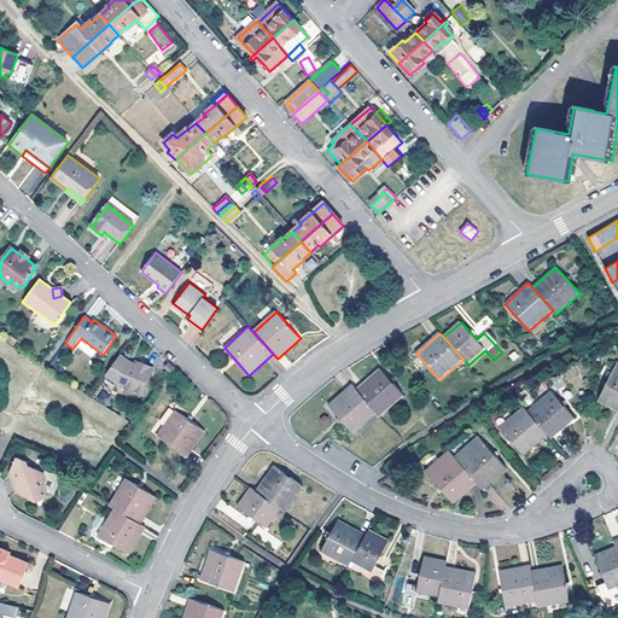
[(129,362),(120,354),(104,377),(118,386),(145,395),(153,371),(145,367),(146,363),(136,361),(135,363),(134,367),(128,366),(129,362)]
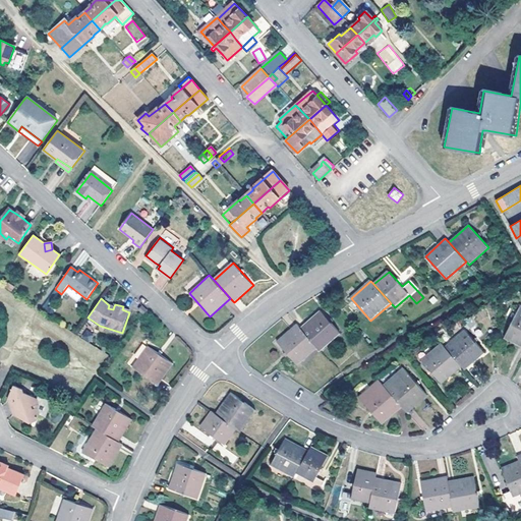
[(323,311),(302,330),(320,349),(323,353),(343,335),(323,311)]
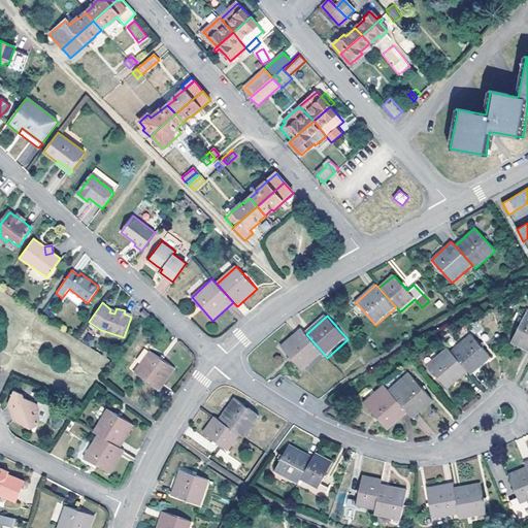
[(527,316),(513,344),(527,352),(527,316)]
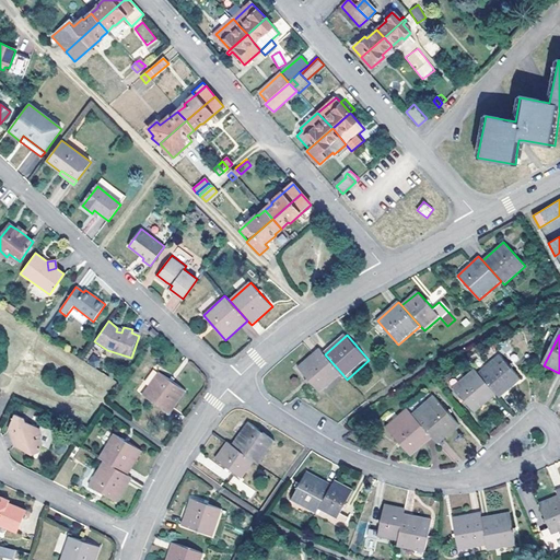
[(325,354),(322,350),(300,369),(322,394),(343,375),(325,354)]
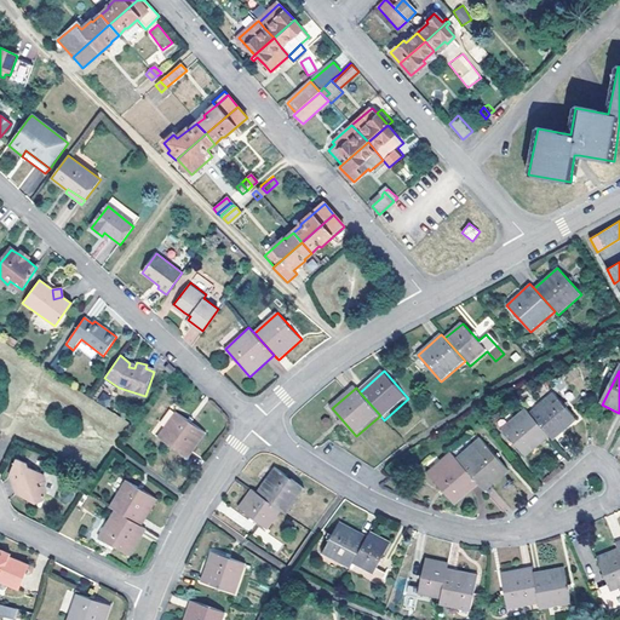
[(558,389),(530,413),(552,437),(556,441),(584,417),(558,389)]
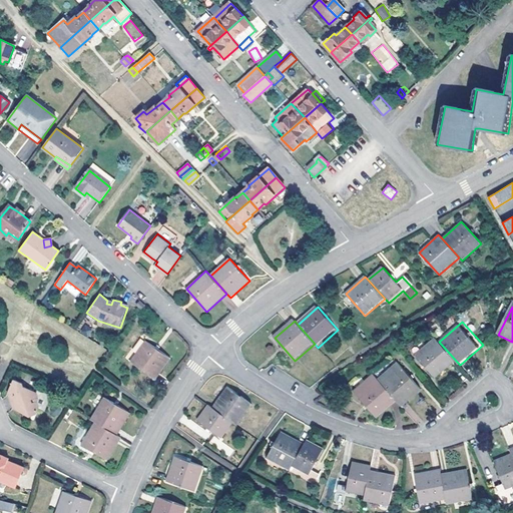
[(439,342),(436,339),(416,357),(437,380),(457,362),(439,342)]
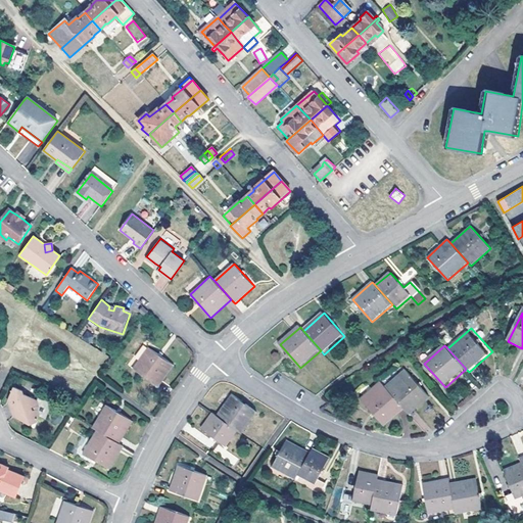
[(158,388),(174,367),(149,347),(134,369),(158,388)]
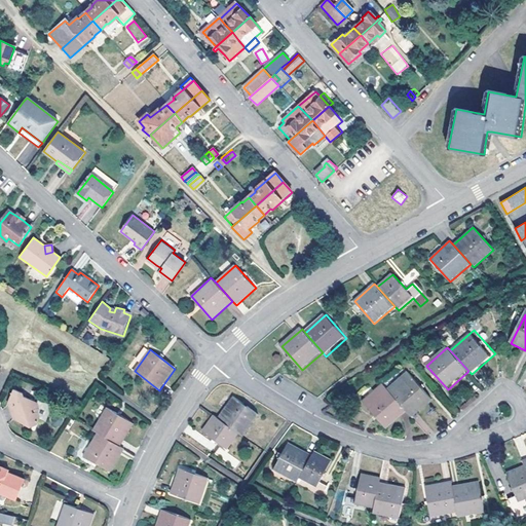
[(395,396),(410,412),(414,417),(434,400),(414,378),(409,373),(389,389),(395,396)]
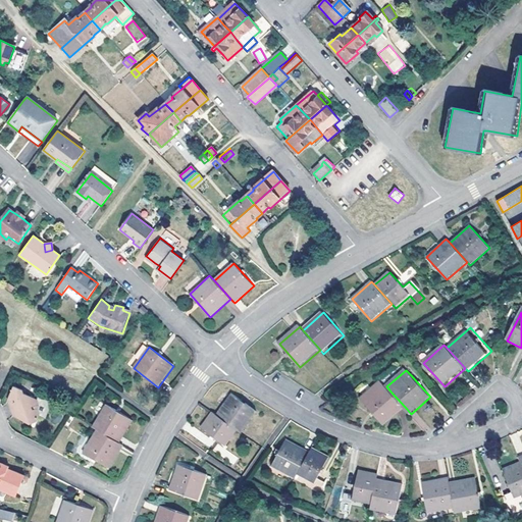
[(386,386),(380,380),(361,398),(366,404),(386,426),(407,409),(392,393),(386,386)]
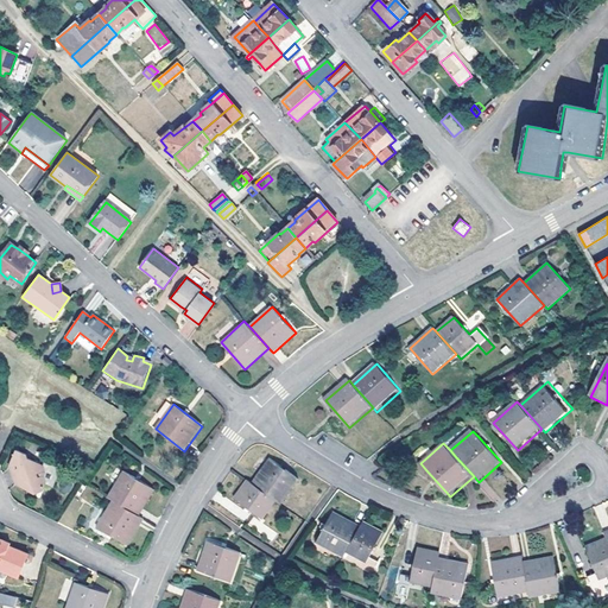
[(17,450),(10,466),(18,470),(16,475),(19,479),(16,485),(36,494),(43,493),(46,487),(54,489),(62,472),(45,463),(43,468),(29,461),(24,455),(17,450)]
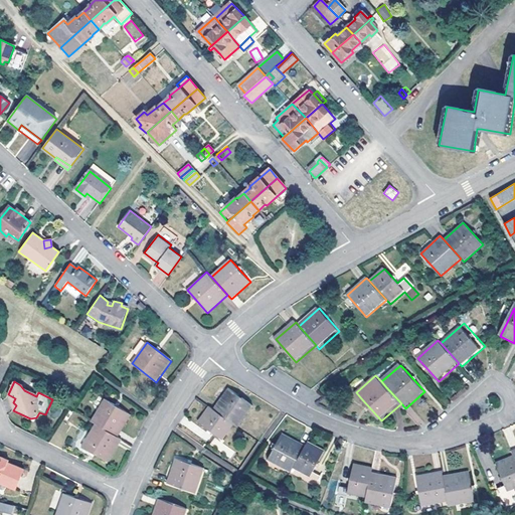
[(227,389),(213,409),(234,424),(238,427),(253,406),(227,389)]
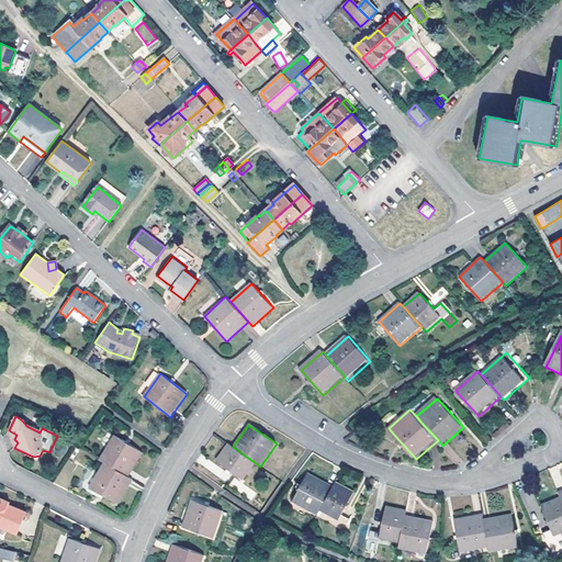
[(101,462),(124,476),(141,452),(113,434),(97,459),(101,462)]
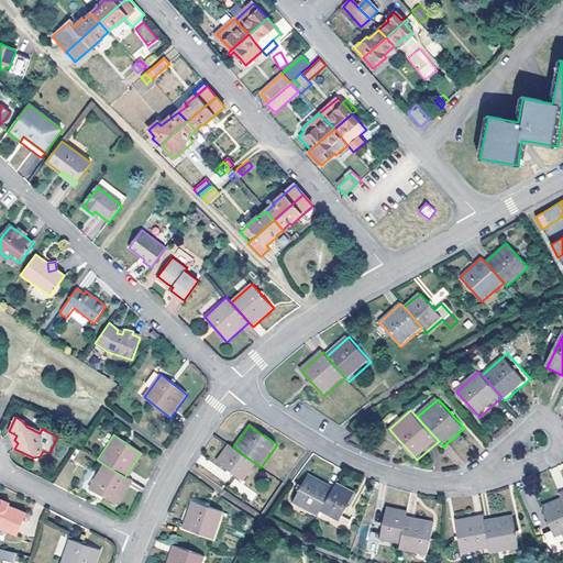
[(245,482),(256,464),(233,448),(229,444),(217,462),(245,482)]
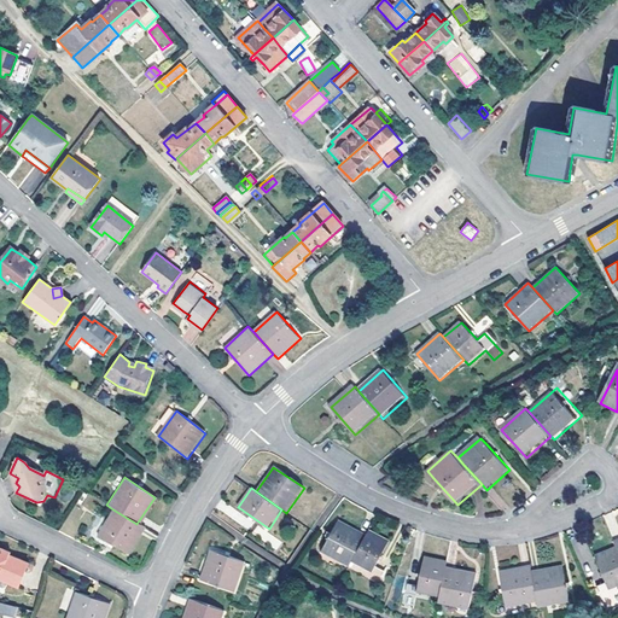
[(136,524),(111,508),(94,535),(126,554),(144,528),(136,524)]
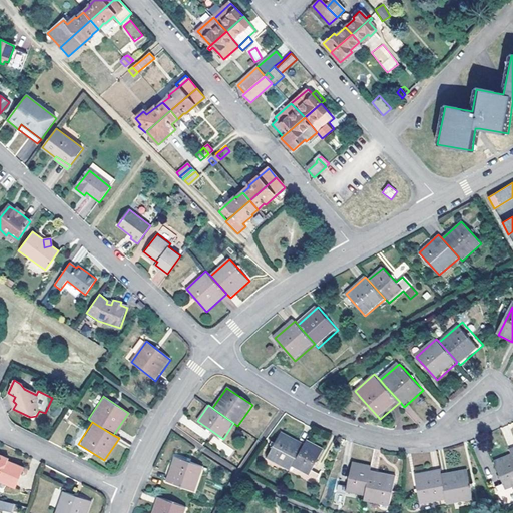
[(293,466),(305,445),(282,431),(267,458),(290,472),(293,466)]
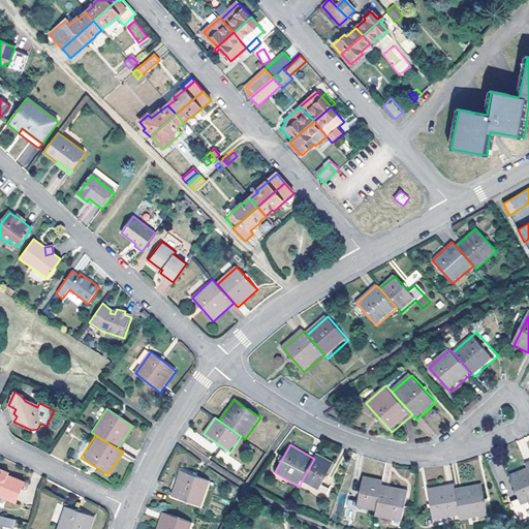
[(240,464),(220,449),(216,456),(236,470),(240,464)]
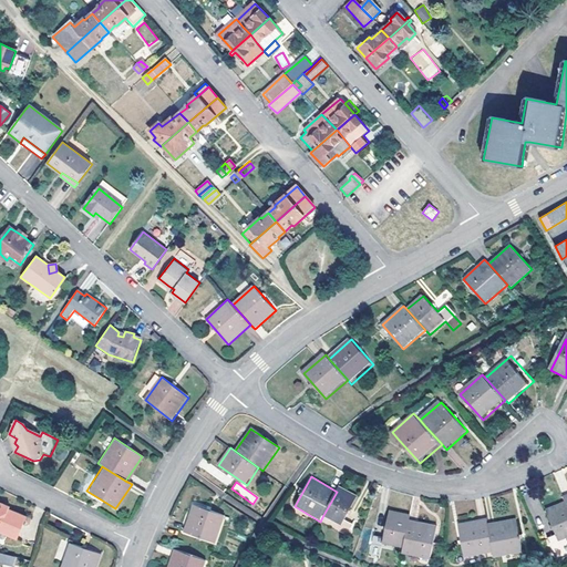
[(358,496),(340,486),(337,492),(323,515),(341,526),(336,537),(343,543),(353,526),(344,519),(358,496)]
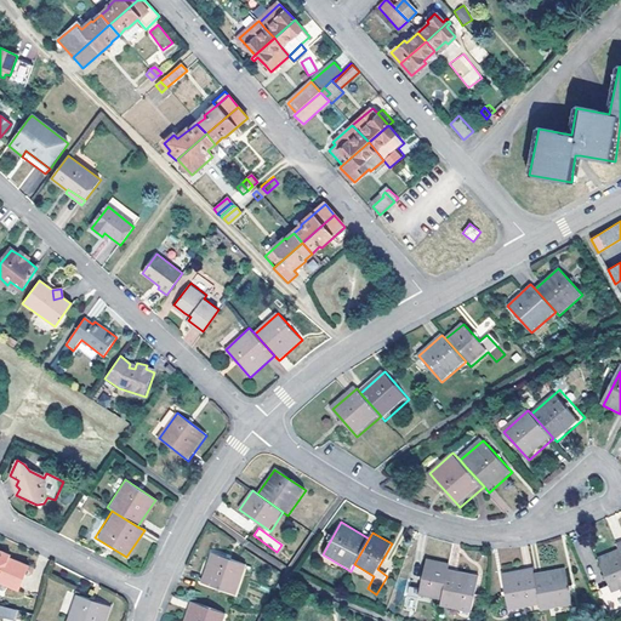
[(9,554),(0,550),(0,584),(15,591),(26,567),(7,558),(9,554)]
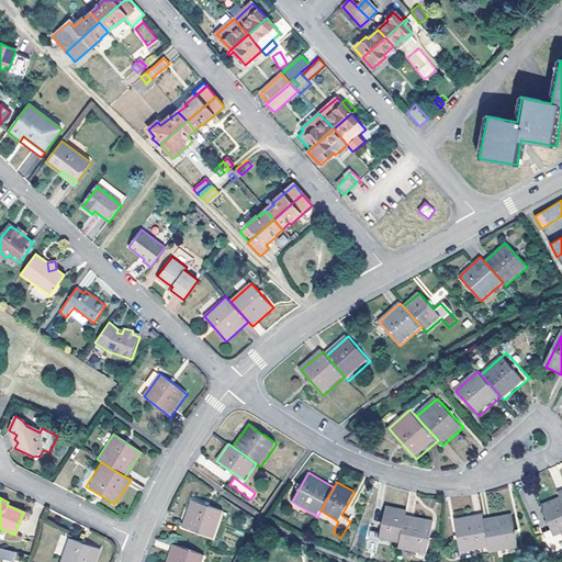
[(561,498),(543,507),(553,530),(544,535),(554,559),(561,554),(561,498)]
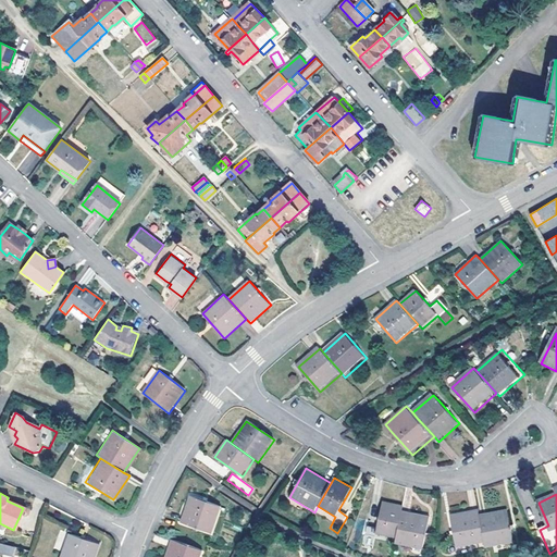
[(222,508),(190,497),(182,523),(213,535),(222,508)]
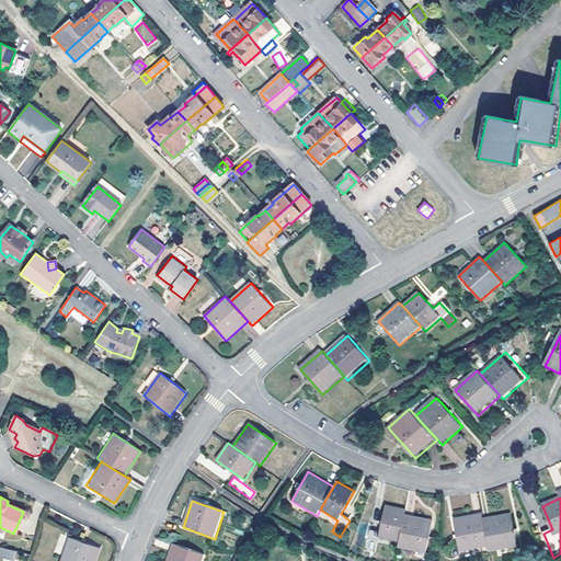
[(405,515),(408,510),(387,505),(380,531),(371,529),(367,549),(377,552),(380,538),(400,542),(405,515)]
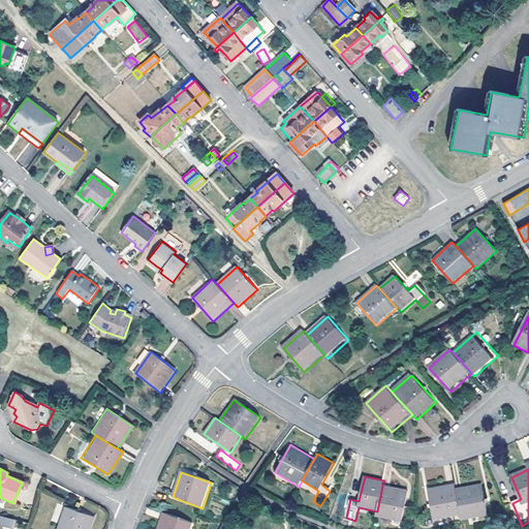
[(435,522),(461,517),(457,490),(456,485),(429,491),(435,522)]
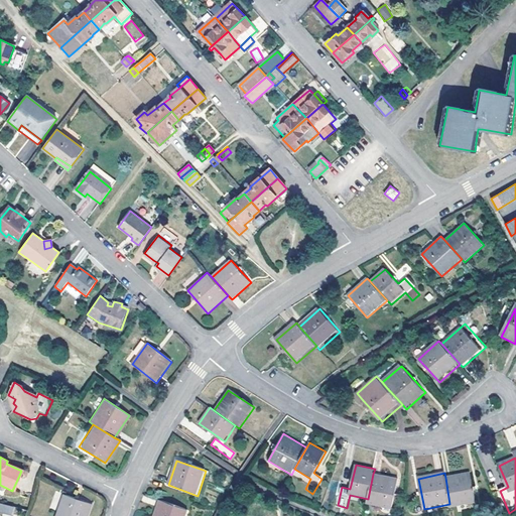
[(398,479),(373,474),(368,499),(367,504),(393,509),(398,479)]
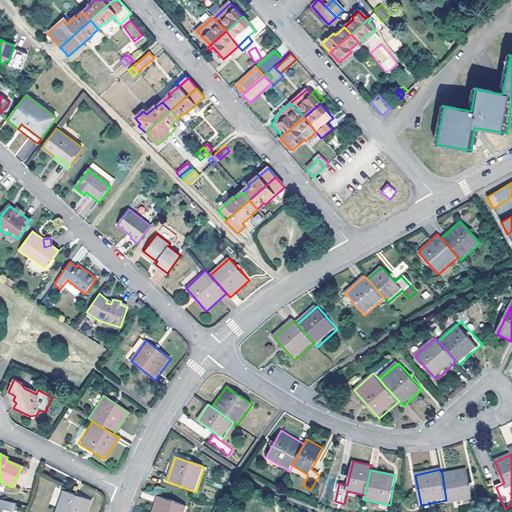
[(467,470),(442,474),(446,500),(447,505),(473,499),(467,470)]
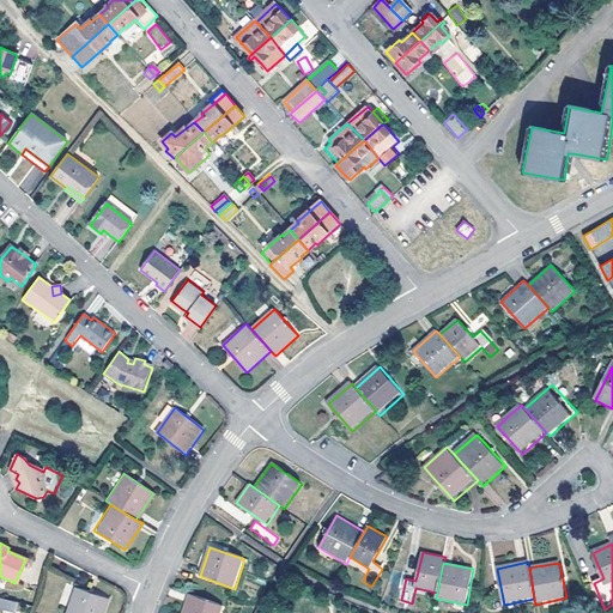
[(103,612),(108,599),(76,587),(66,612),(103,612)]
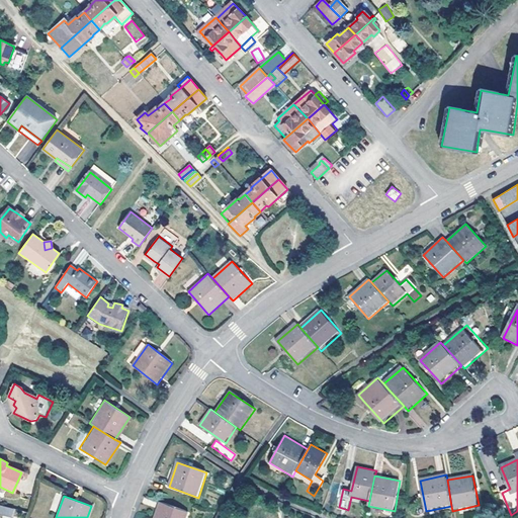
[(186,517),(189,513),(159,502),(153,517),(186,517)]
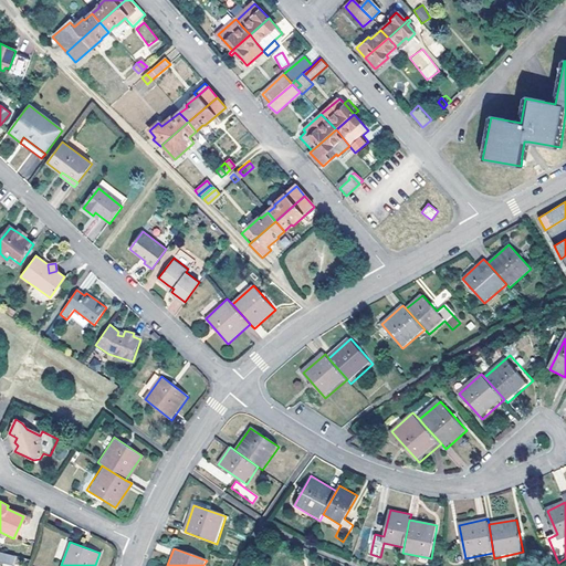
[(0,562),(13,565),(16,556),(0,552),(0,562)]
